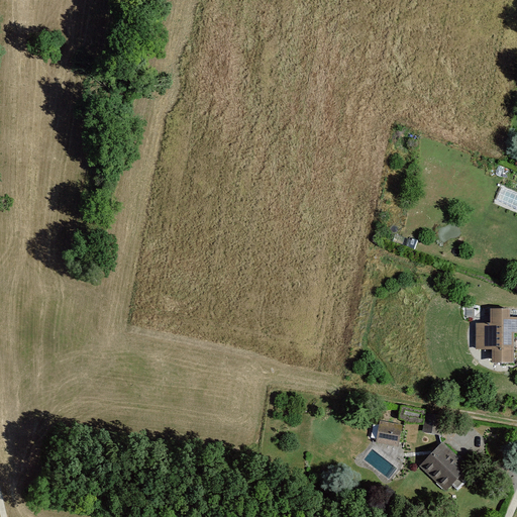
[(502,198),(516,203),(516,191),(506,188),(502,198)]
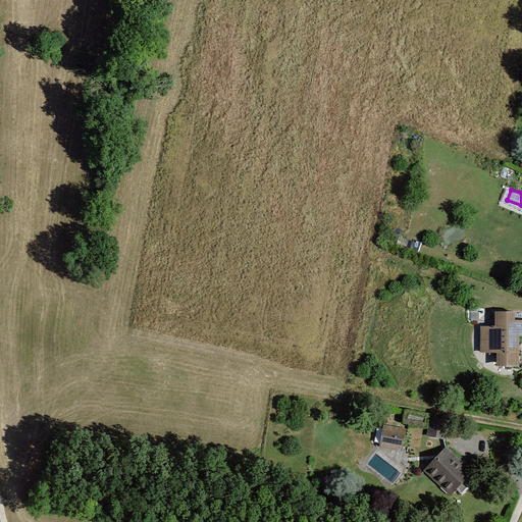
[(515,314),(496,314),(496,328),(481,328),(482,354),(498,354),(498,368),(518,368),(518,337),(521,337),(521,322),(515,323),(515,314)]
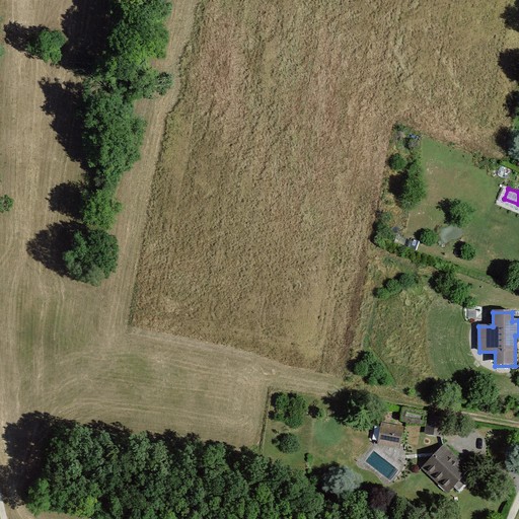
[(445,420),(430,418),(426,435),(442,438),(445,420)]
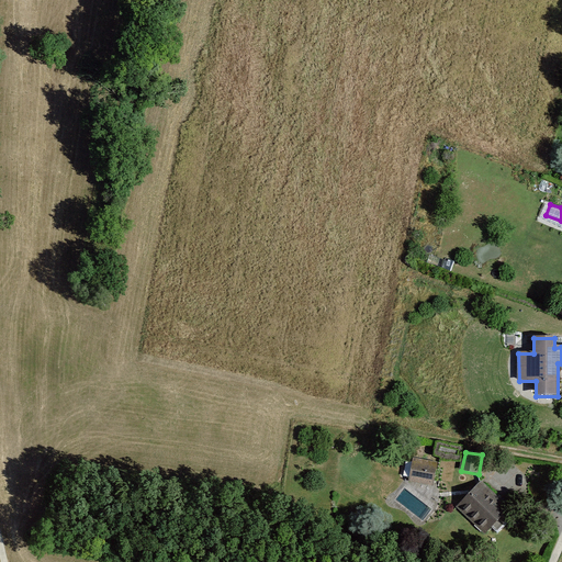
[(414,460),(408,482),(433,487),(437,464),(414,460)]
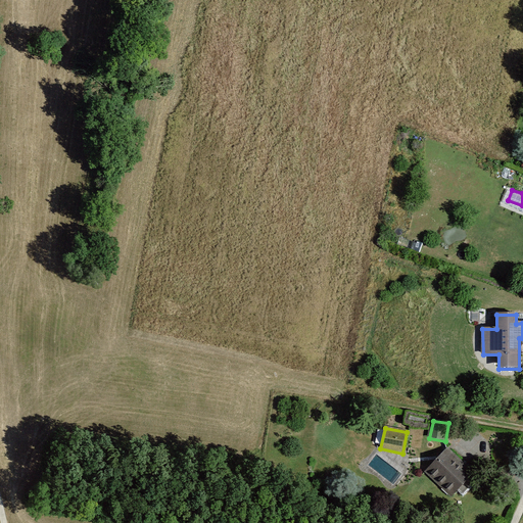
[(446,450),(425,473),(450,497),(472,474),(446,450)]
